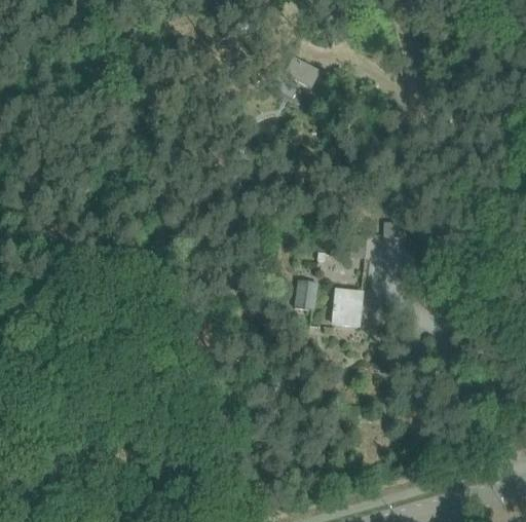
[(318,72),(290,59),(282,77),(311,90),(318,72)]
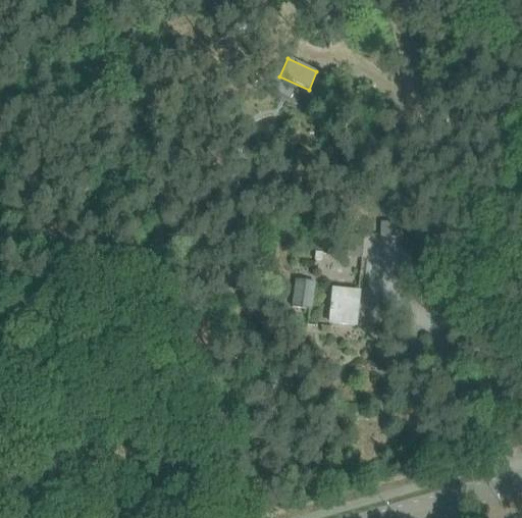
[(403,234),(403,220),(381,219),(381,232),(403,234)]
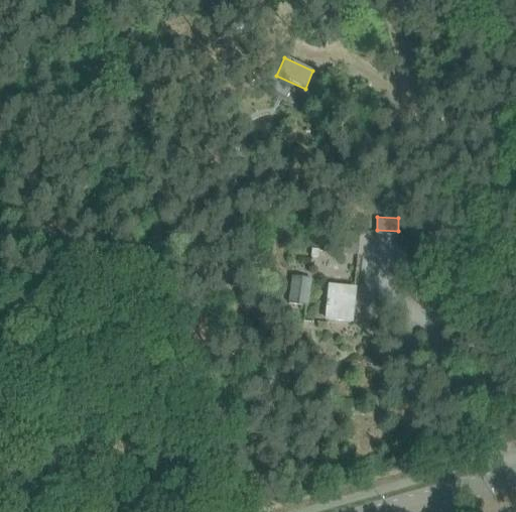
[(344,227),(341,251),(358,252),(361,228),(344,227)]
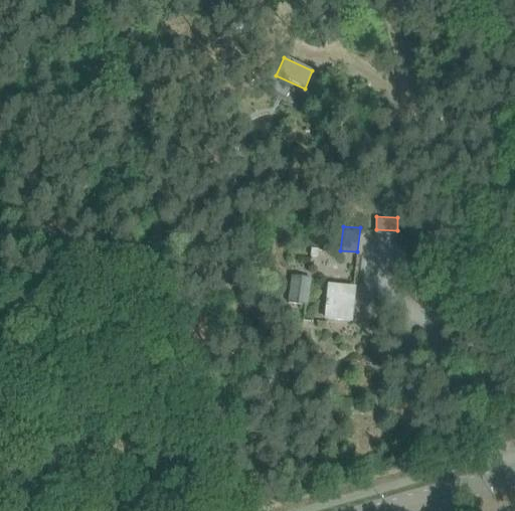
[(312,245),(311,253),(318,254),(320,246),(312,245)]
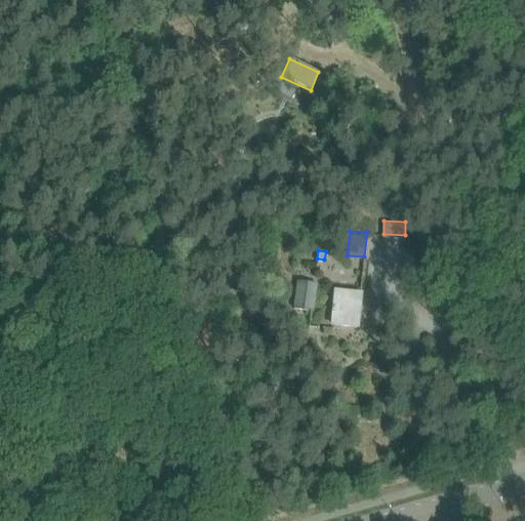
[(297,278),(293,306),(314,309),(318,281),(297,278)]
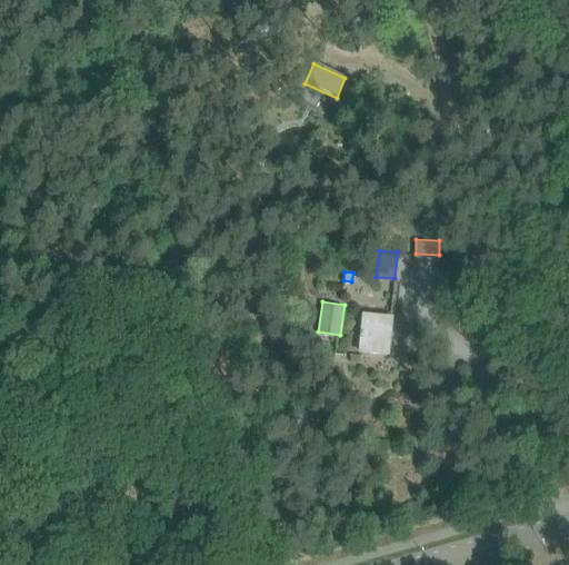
[(388,350),(391,315),(363,313),(361,329),(359,329),(359,336),(361,336),(359,348),(388,350)]
